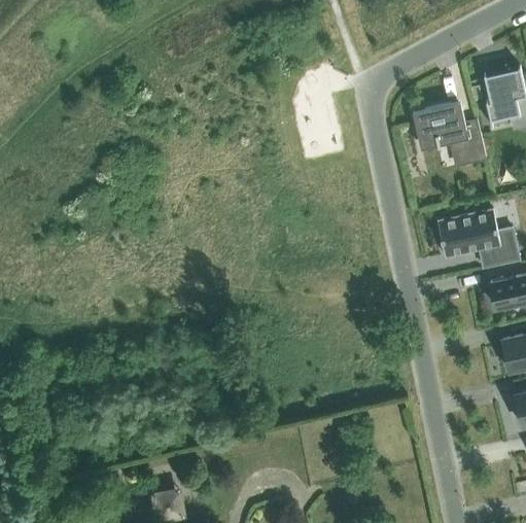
[(485,78),(484,78),(489,104),(488,104),(487,104),(486,104),(490,123),(490,127),(492,126),(509,123),(511,121),(525,117),(525,95),(521,73),(519,73),(518,74),(513,75),(512,74),(511,75),(510,75),(509,72),(507,72),(506,73),(505,73),(503,74),(485,78)]
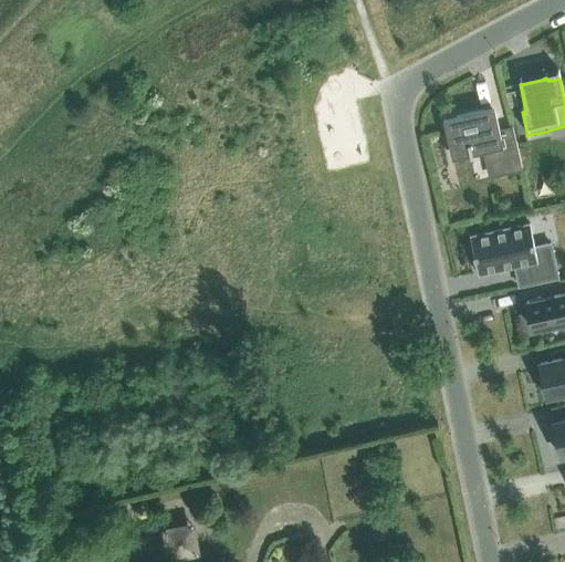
[(483,113),(442,123),(450,156),(451,162),(469,157),(472,157),(482,155),(495,152),(502,178),(522,174),(516,149),(512,129),(499,133),(495,117),(493,111),(483,113)]
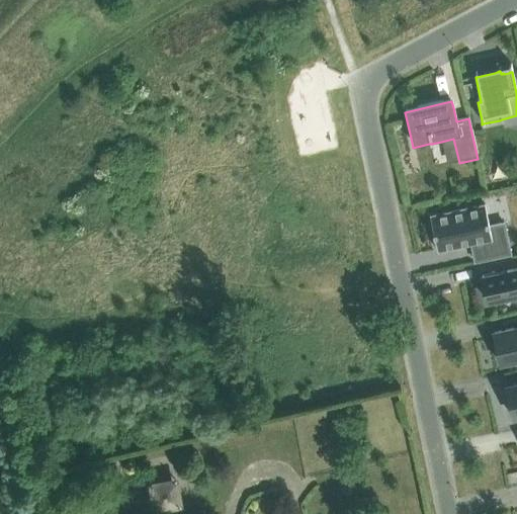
[(484,208),(429,220),(436,254),(470,247),(475,264),(510,257),(503,226),(488,230),(484,208)]
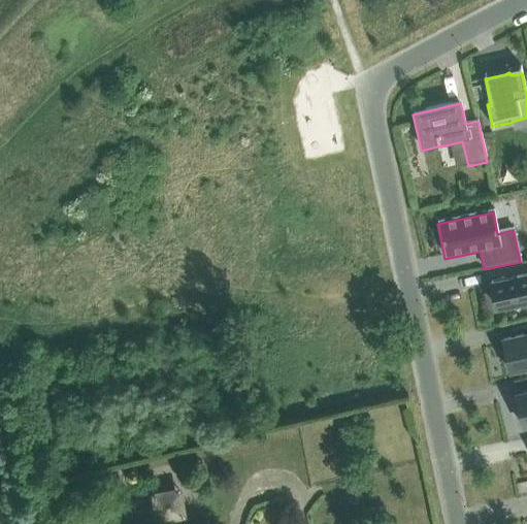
[(526,276),(490,285),(496,310),(520,305),(521,312),(526,309),(526,276)]
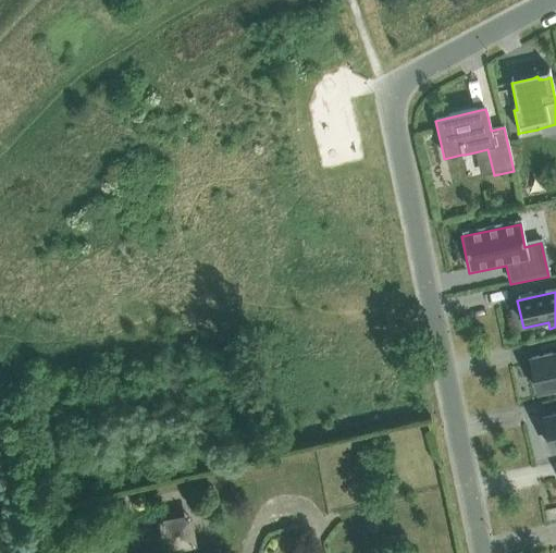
[(555,355),(530,360),(536,393),(555,389),(555,355)]
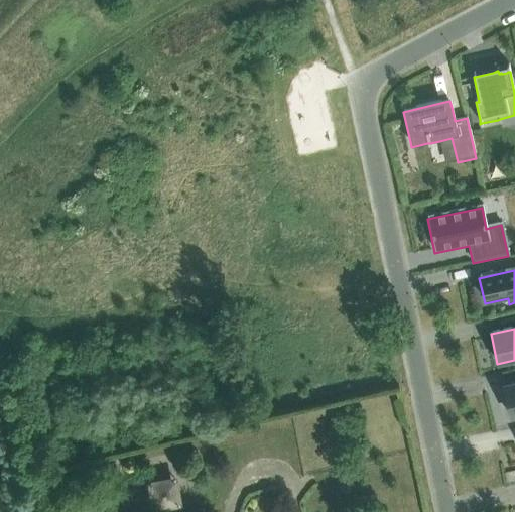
[(514,417),(514,385),(504,387),(505,392),(501,393),(504,404),(507,404),(511,419),(514,417)]
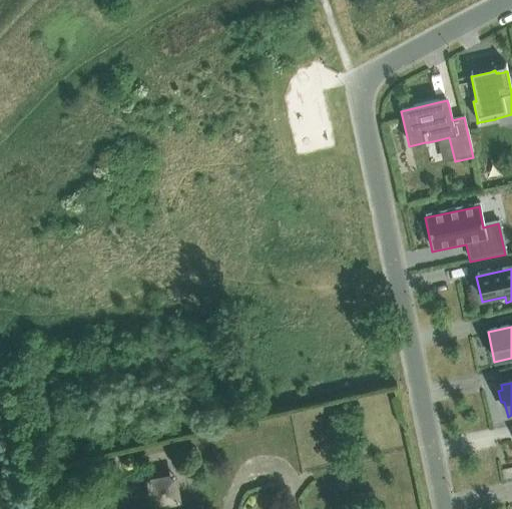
[(182,507),(180,477),(150,479),(151,508),(166,508),(182,507)]
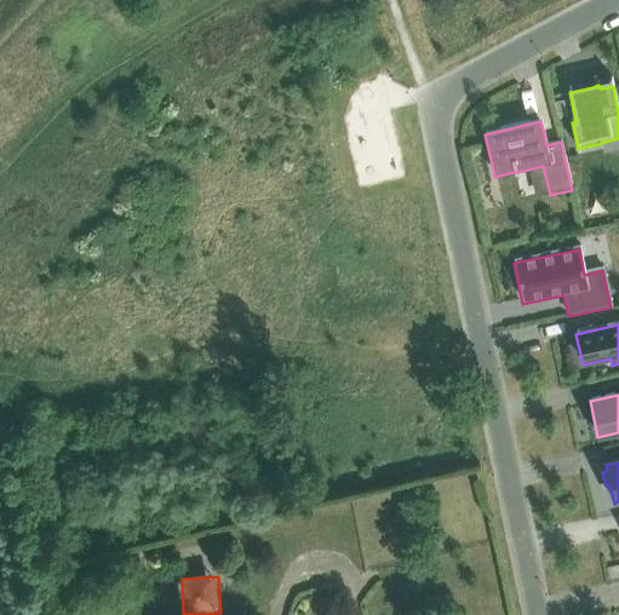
All buildings are outlined.
